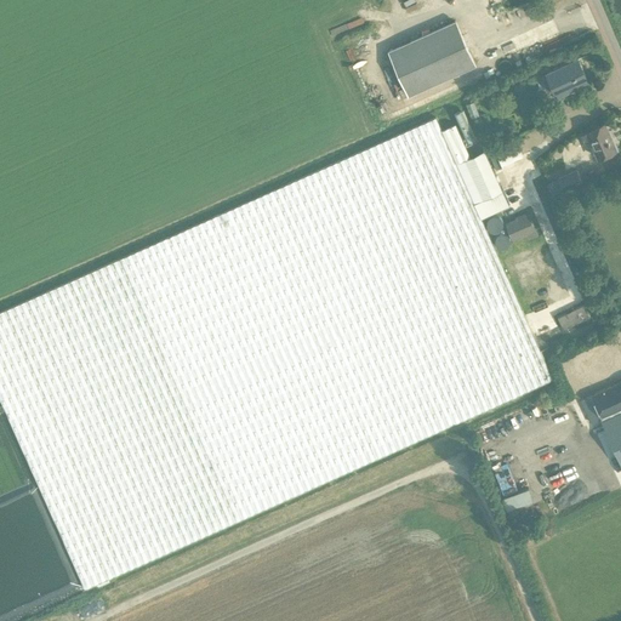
[(400,98),(409,95),(476,64),(456,21),(389,50),(404,83),(396,86),(400,98)]
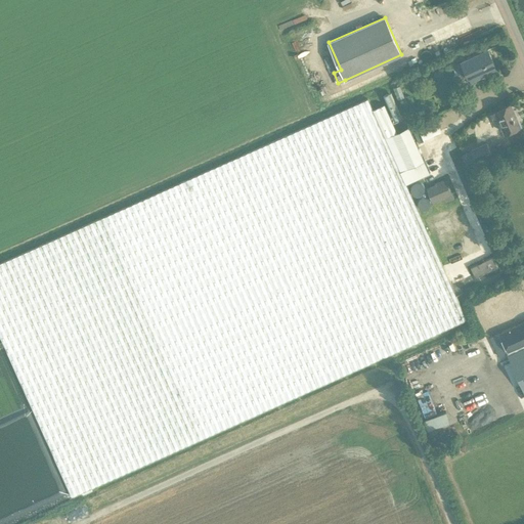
[(496,69),(487,49),(462,61),(470,80),(496,69)]
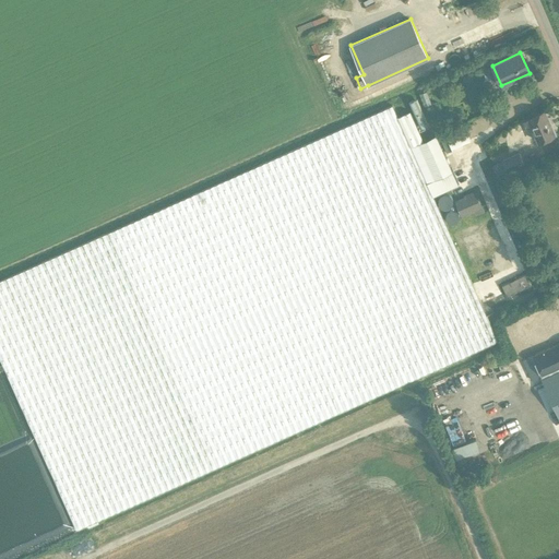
[(419,94),(425,106),(431,104),(427,92),(419,94)]
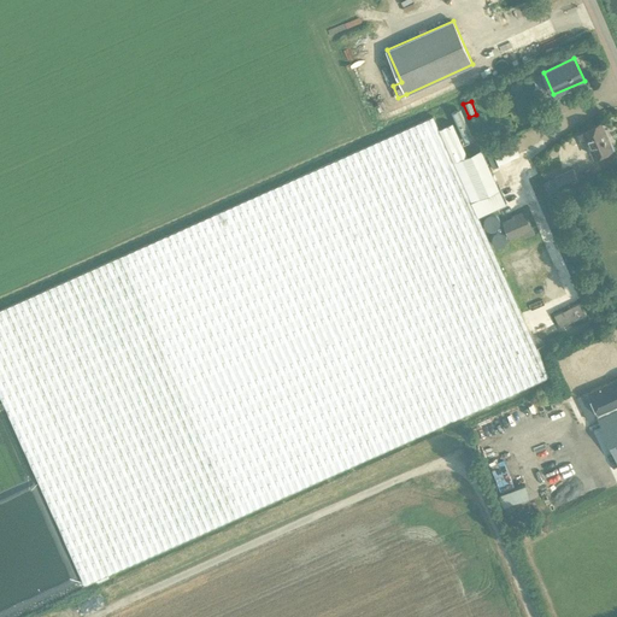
[(471,201),(453,162),(439,128),(433,116),(0,310),(0,394),(84,585),(550,376),(477,216),(471,201)]
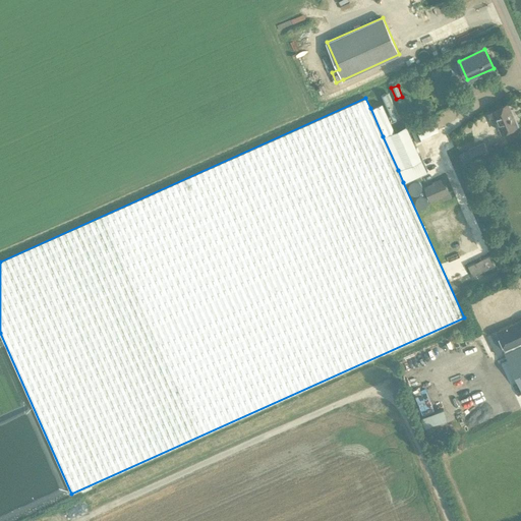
[(383,136),(395,131),(390,120),(383,103),(370,108),(383,136)]
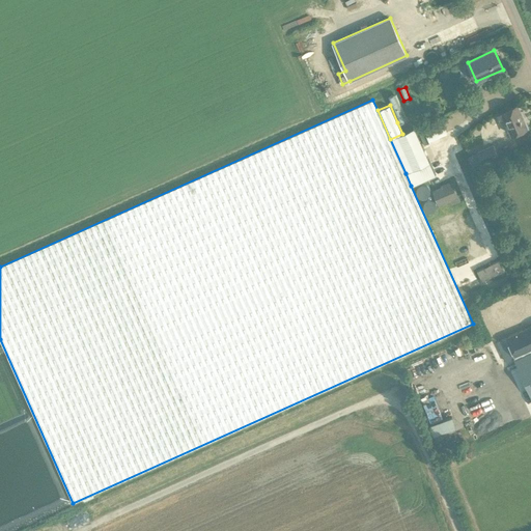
[(516,106),(502,112),(505,120),(511,135),(528,128),(524,118),(523,118),(516,106)]
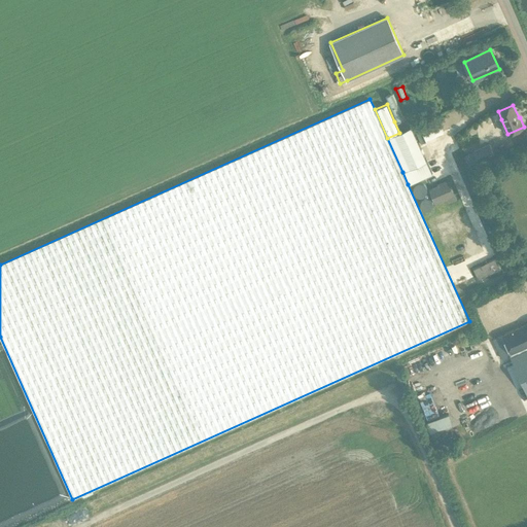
[(402,172),(426,162),(427,162),(412,128),(399,133),(387,138),(402,172)]
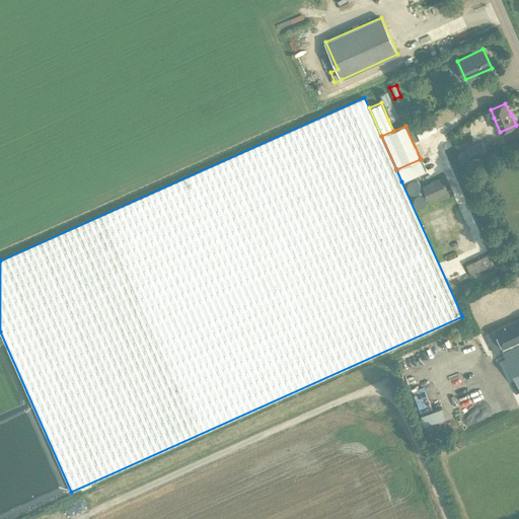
[(462,163),(471,159),(487,152),(483,142),(466,149),(457,153),(462,163)]
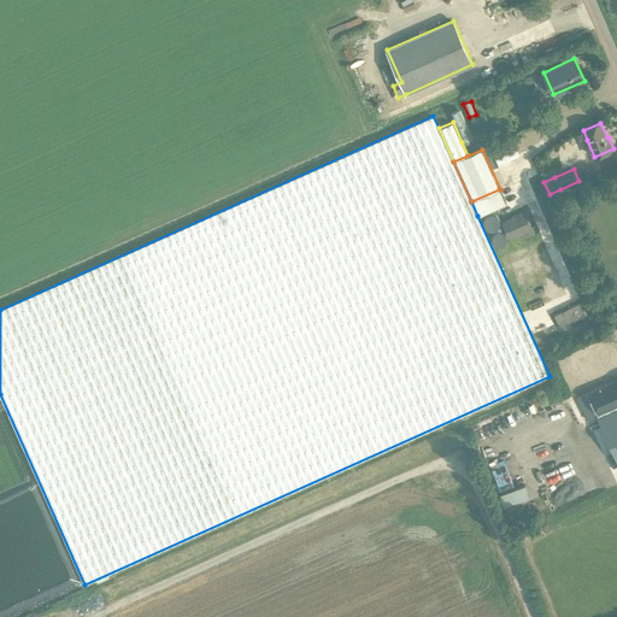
[(471,201),(477,216),(505,204),(499,189),(471,201)]
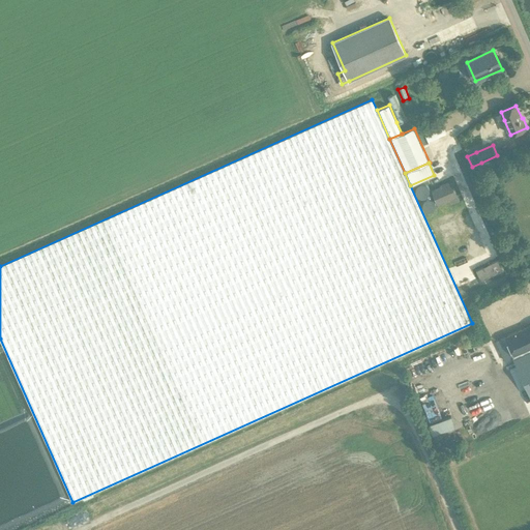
[(451,205),(460,201),(450,181),(440,185),(440,186),(431,190),(438,206),(449,201),(451,205)]
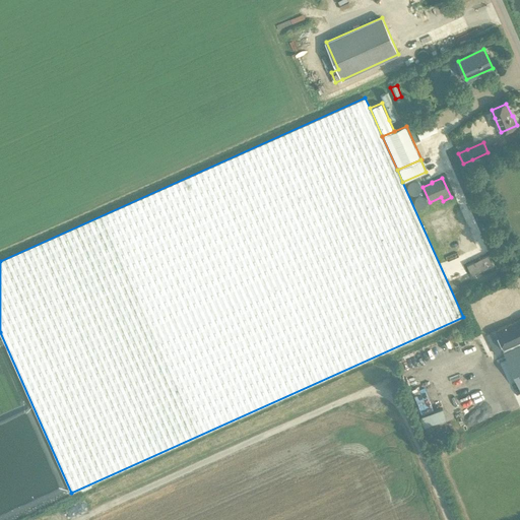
[(519,319),(486,334),(496,354),(503,350),(519,342),(519,319)]
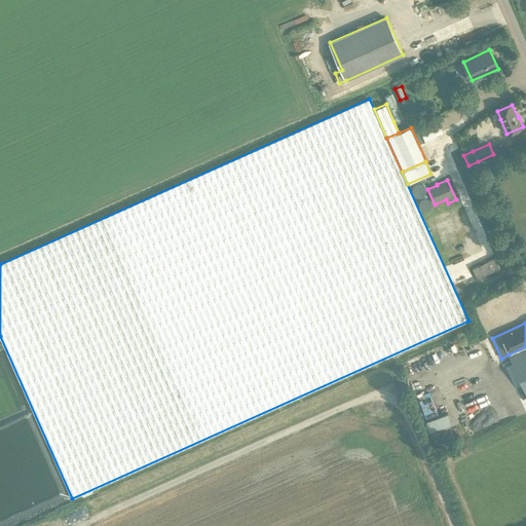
[(525,346),(509,354),(525,392),(525,346)]
